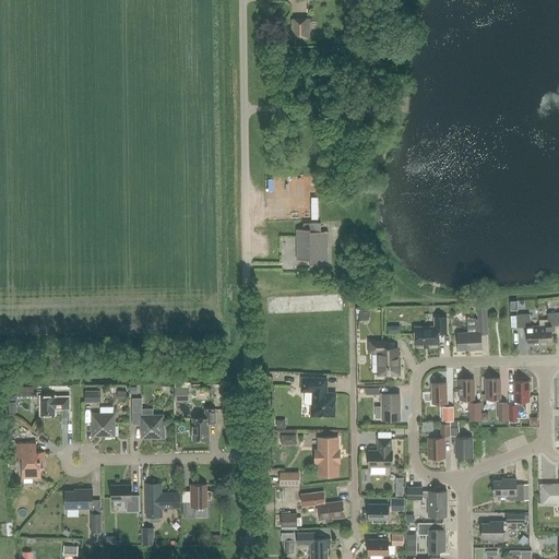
[(307,19),(290,20),(290,39),(308,39),(307,19)]
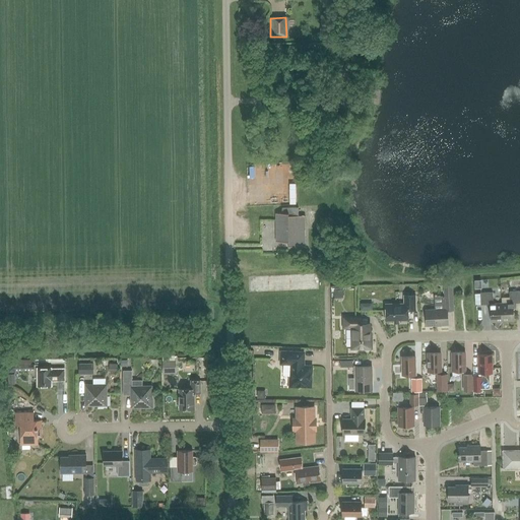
[(320,23),(320,36),(329,36),(329,23),(328,23),(328,18),(321,18),(321,21),(321,23),(320,23)]
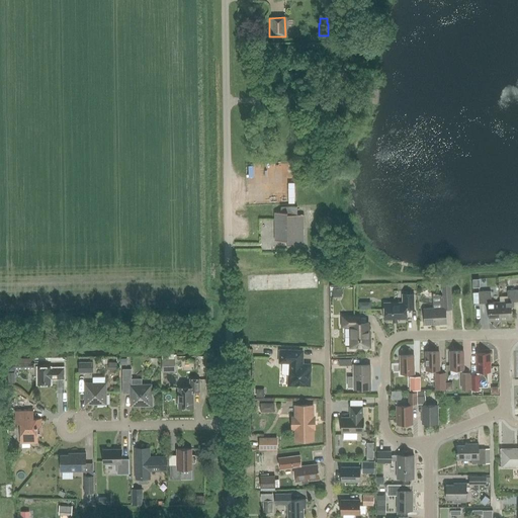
[(281,212),(274,212),(274,241),(287,241),(287,246),(305,245),(304,214),(297,216),(297,206),(281,206),(281,212)]
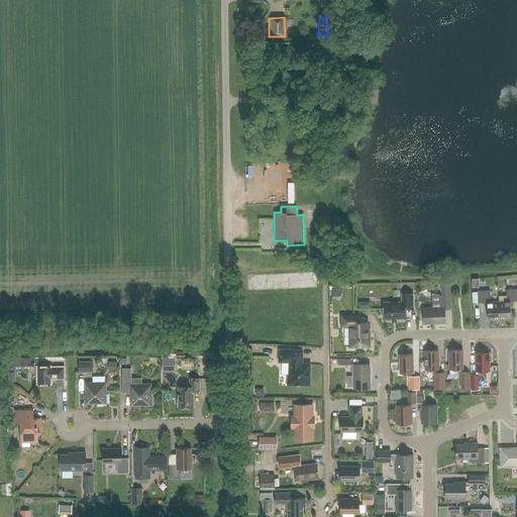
[(446,309),(452,309),(451,295),(450,283),(443,284),(444,308),(424,309),(425,324),(434,324),(434,325),(440,325),(440,323),(447,323),(446,309)]
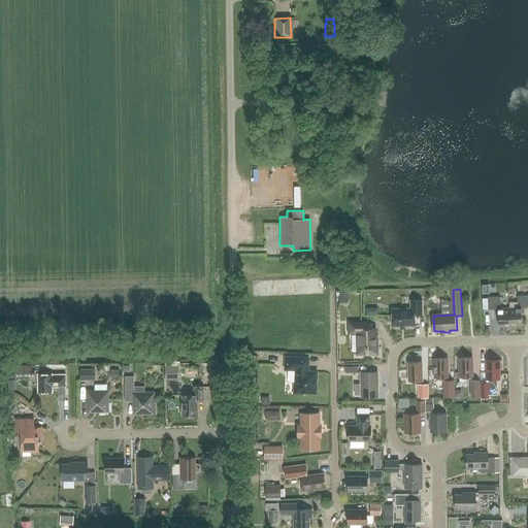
[(339,303),(349,302),(348,292),(340,293),(340,295),(339,295),(339,303)]
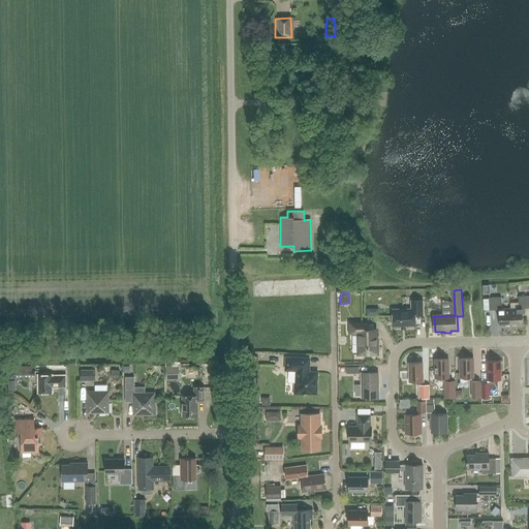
[(510,309),(511,328),(524,328),(523,309),(528,309),(528,297),(519,298),(520,309),(510,309)]
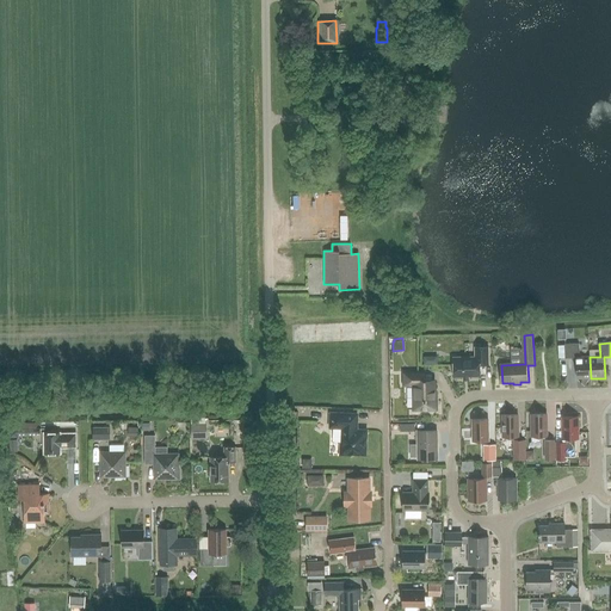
[(591,378),(590,357),(581,358),(580,344),(566,345),(566,359),(576,359),(578,380),(591,378)]
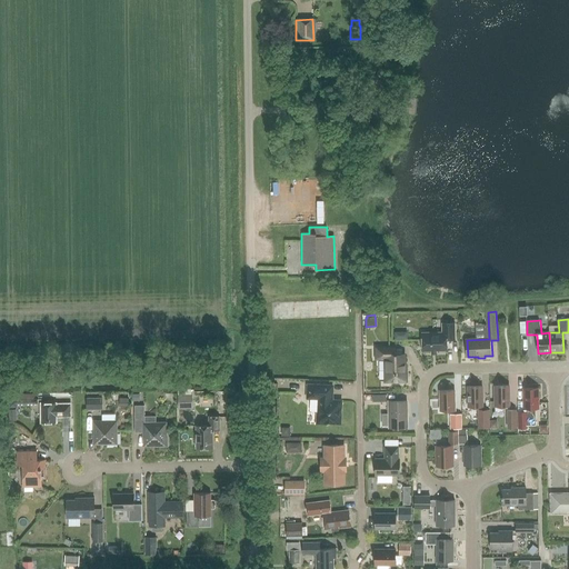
[(448,340),(457,340),(456,323),(443,323),(443,332),(423,333),(423,351),(449,350),(448,340)]
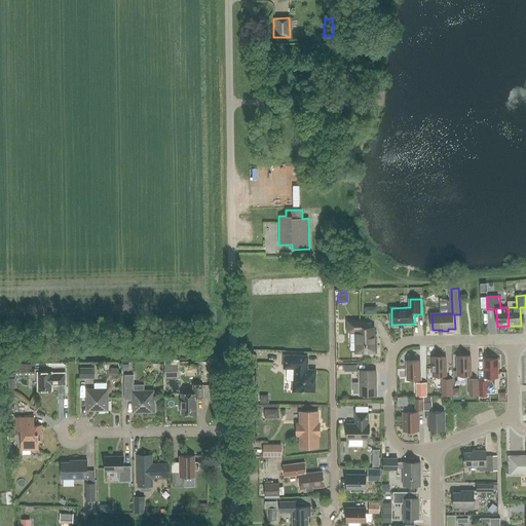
[(358,352),(376,352),(376,342),(374,342),(374,328),(366,328),(366,321),(349,322),(349,331),(357,331),(358,352)]
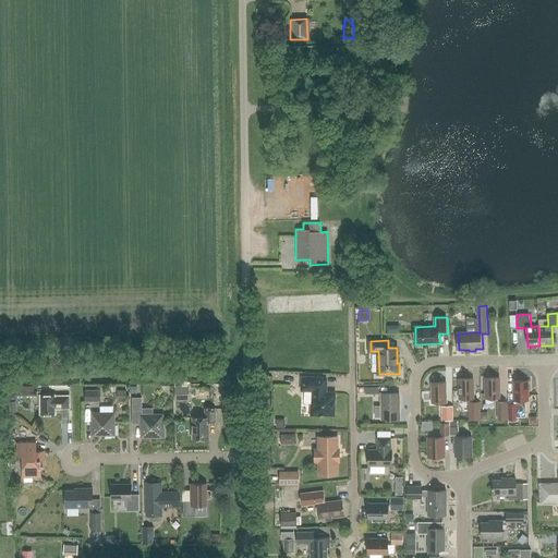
[(334,415),(335,393),(328,392),(328,391),(326,389),(325,389),(324,388),(324,378),(302,377),(302,390),(304,390),(303,402),(313,403),(313,404),(312,404),(311,415),(322,415),(322,414),(334,415)]
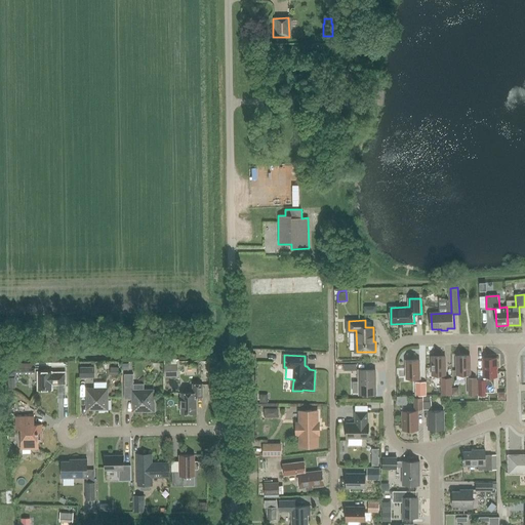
[(457,375),(471,375),(471,356),(457,356),(457,375)]
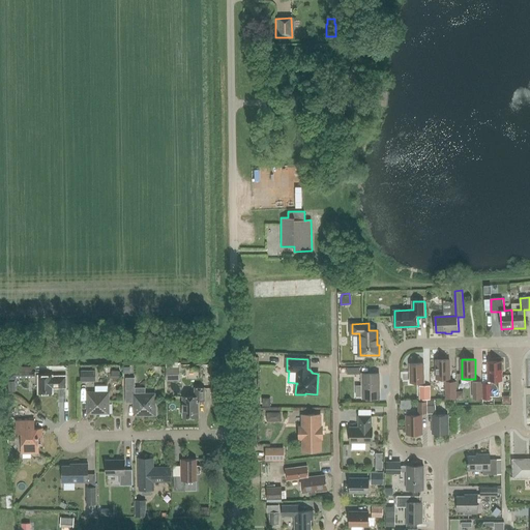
[(446,399),(457,399),(455,382),(450,382),(450,360),(437,360),(437,379),(446,379),(446,399)]
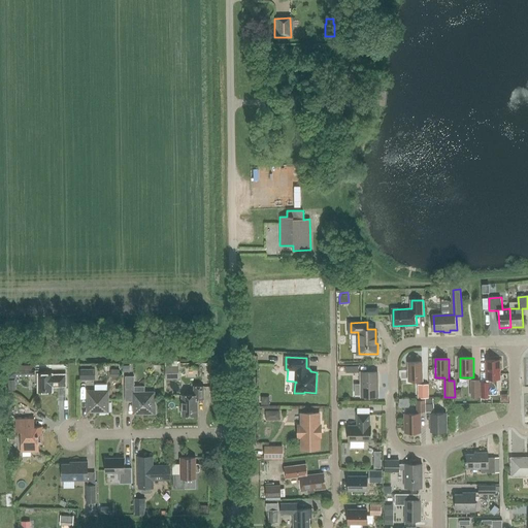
[(487,383),(482,383),(482,397),(490,397),(490,394),(497,394),(497,380),(500,380),(500,360),(487,361),(487,380),(487,383)]
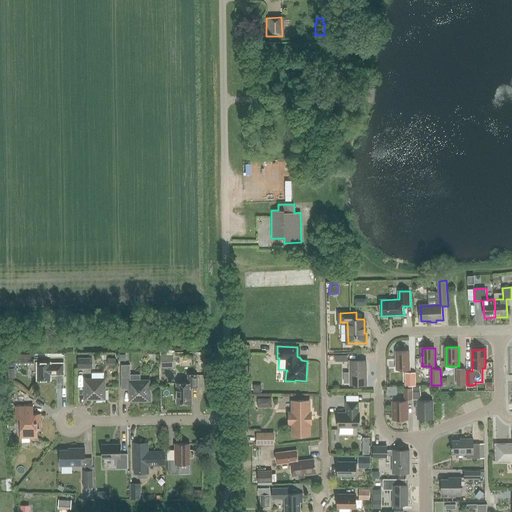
[(173,351),(160,351),(161,368),(173,368),(173,351)]
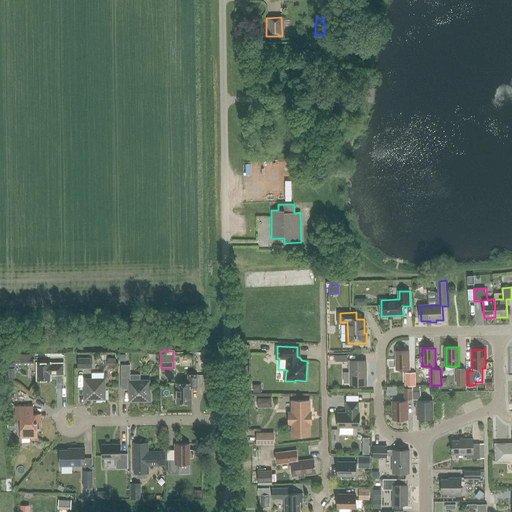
[(397,369),(410,369),(410,351),(396,351),(397,369)]
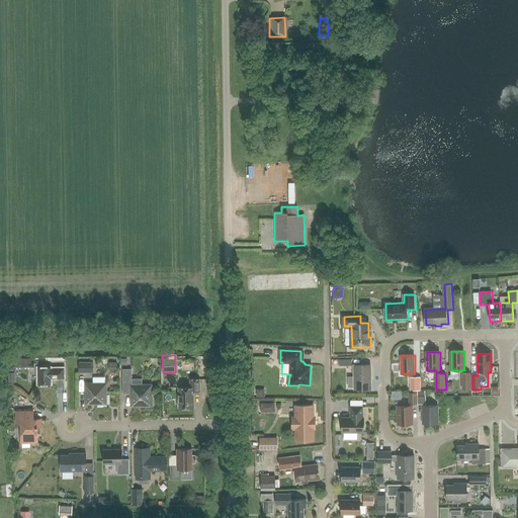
[(93,373),(93,363),(93,362),(79,363),(79,373),(93,373)]
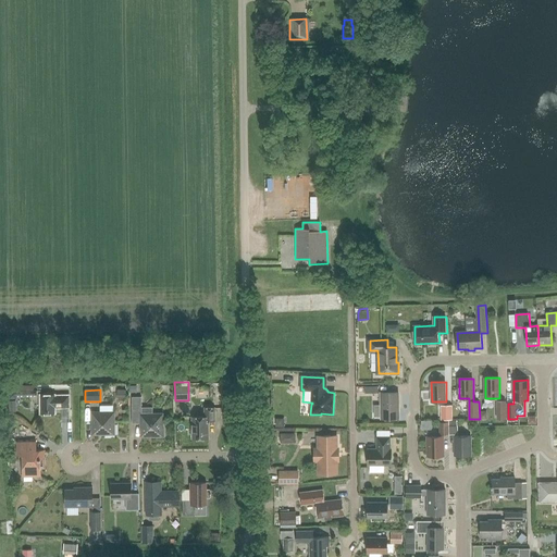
[(382,417),(382,418),(399,418),(399,393),(381,393),(381,405),(382,417)]
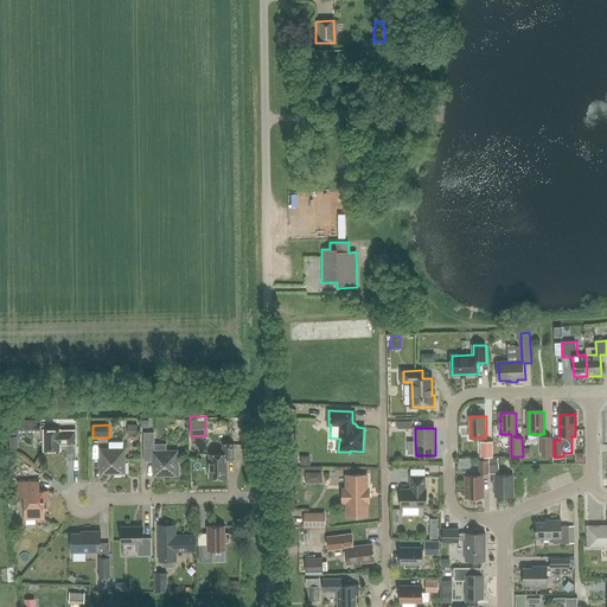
[(44,452),(61,451),(61,445),(76,445),(76,430),(61,430),(61,429),(44,430),(44,452)]
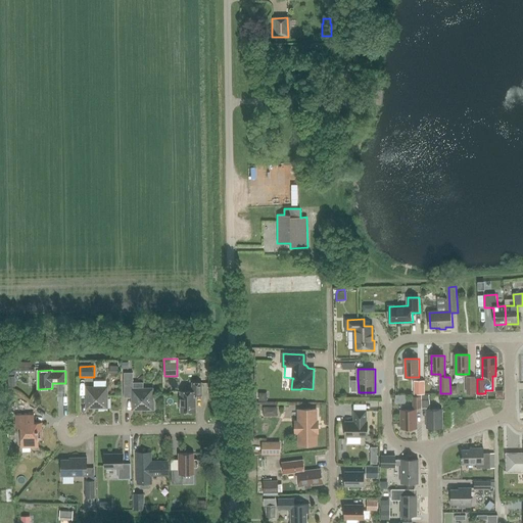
[(144,409),(144,410),(154,410),(153,400),(152,400),(152,389),(144,389),(144,383),(133,383),(133,373),(125,373),(125,397),(133,397),(133,409),(144,409)]
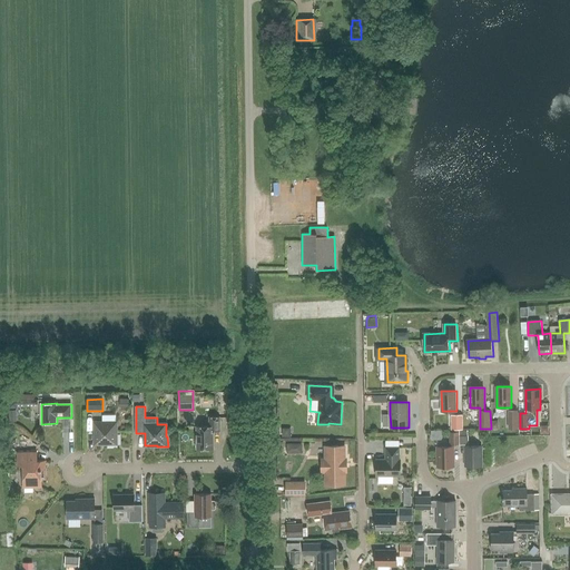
[(509,430),(518,430),(518,411),(509,411),(509,430)]
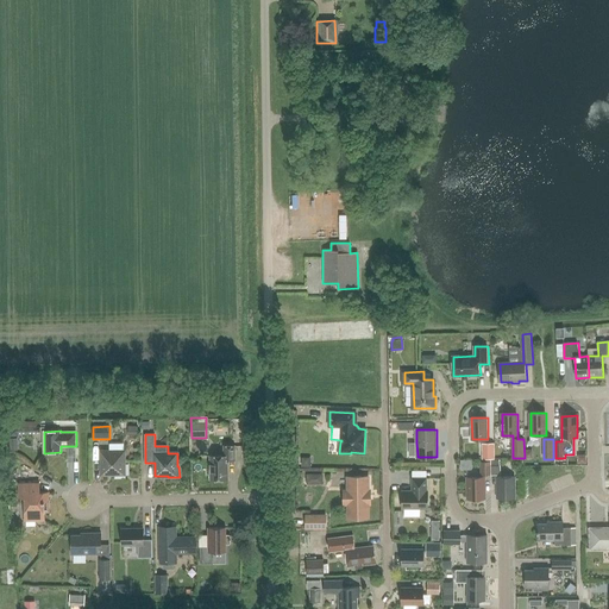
[(494,443),(482,443),(482,459),(495,458),(494,443)]
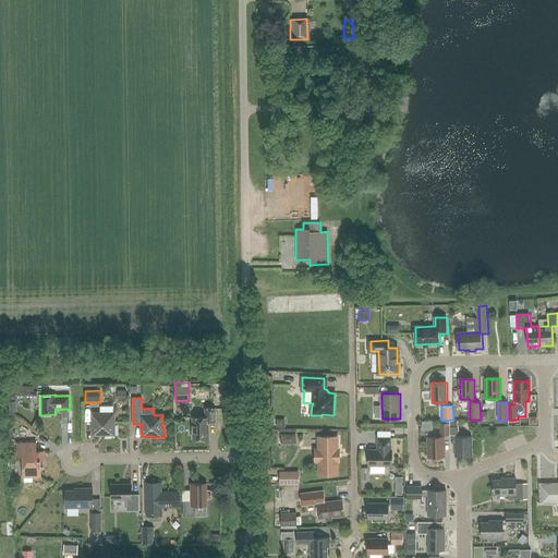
[(193,439),(209,439),(209,423),(216,423),(216,409),(205,409),(205,417),(193,417),(193,439)]
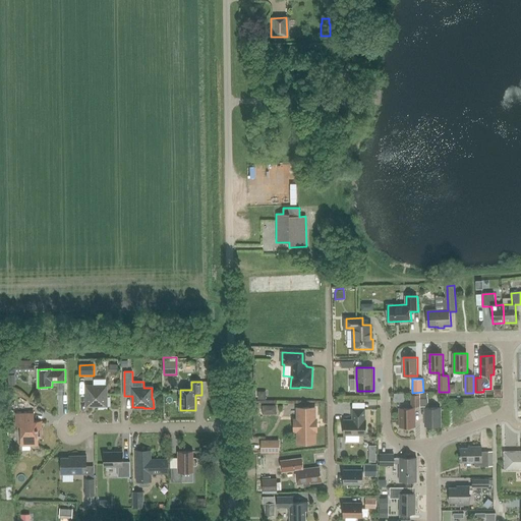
[(108,407),(108,397),(107,397),(106,386),(87,387),(87,406),(98,406),(98,407),(108,407)]
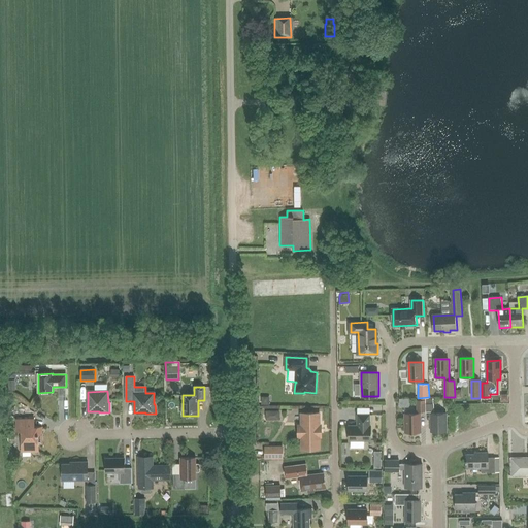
[(261,397),(261,405),(269,405),(269,397),(261,397)]
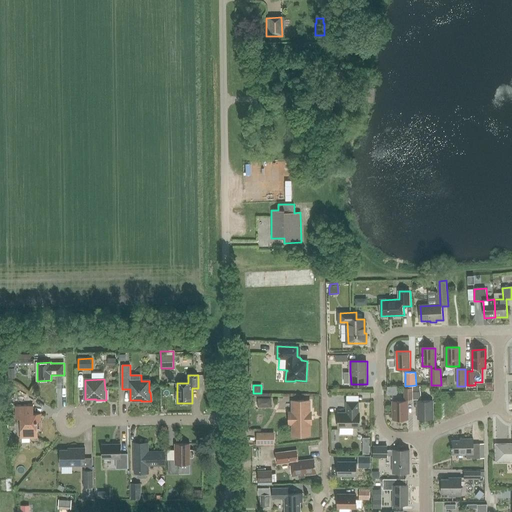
[(404,400),(413,400),(413,388),(404,388),(404,400)]
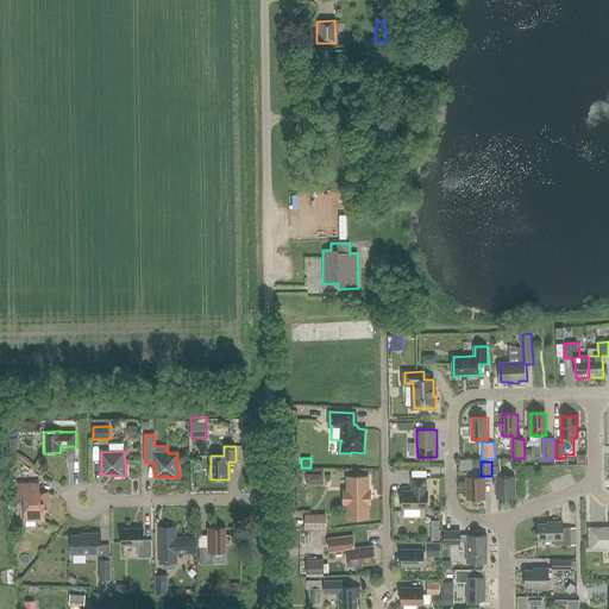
[(306,473),(306,484),(322,484),(322,473),(306,473)]
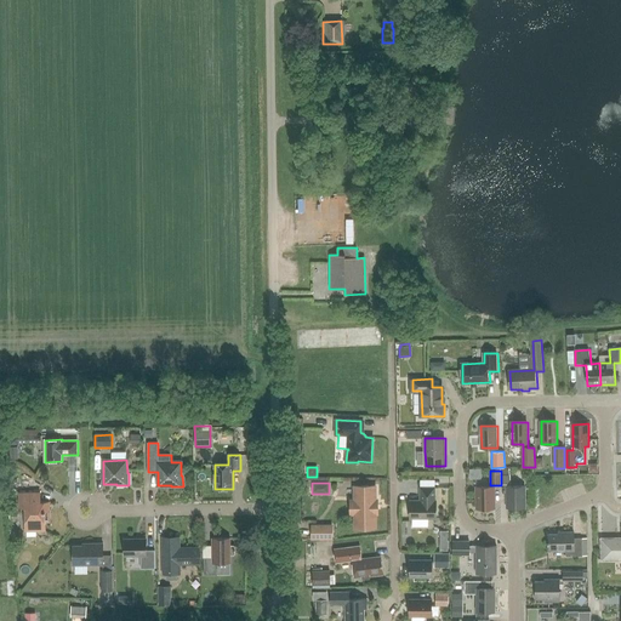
[(375,486),(354,486),(355,501),(351,501),(351,514),(355,513),(355,528),(376,528),(375,513),(377,513),(377,501),(375,501),(375,486)]
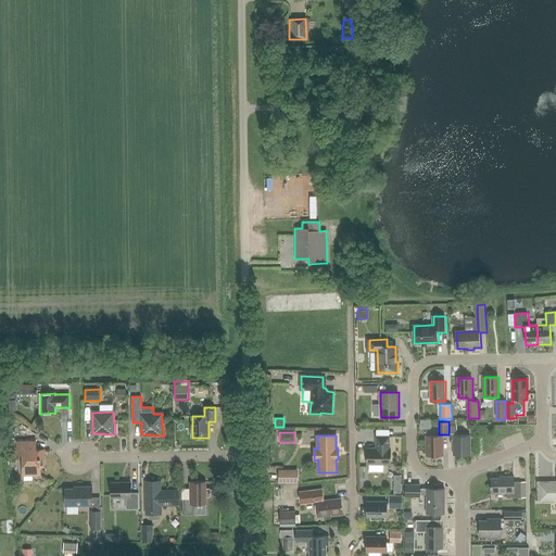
[(428,455),(442,455),(442,436),(427,436),(428,455)]
